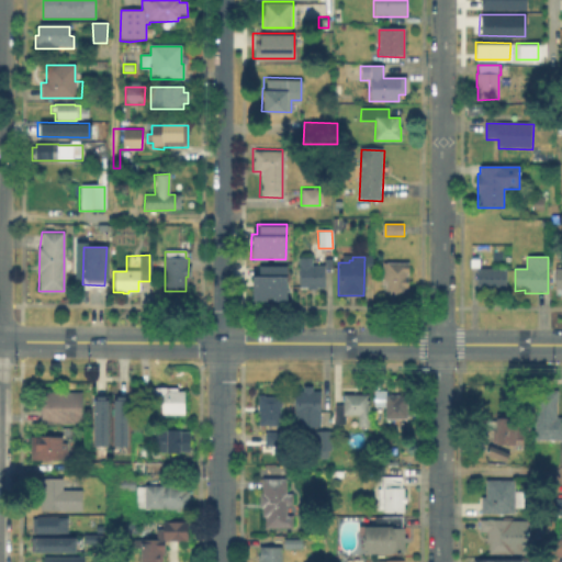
[(324,267),(324,289),(316,289),(316,290),(306,290),(306,289),(299,289),(299,259),(312,259),(312,267),(324,267)]
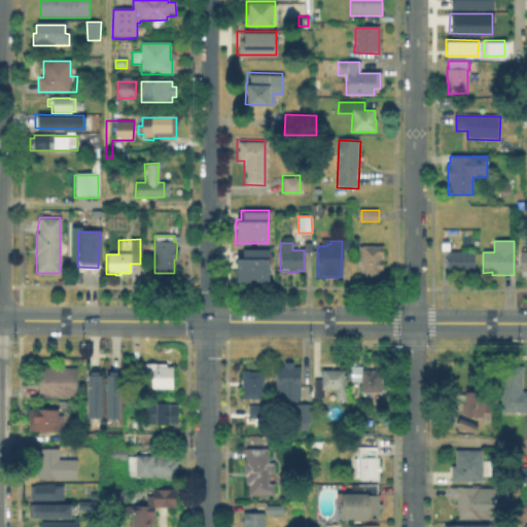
[(383,258),(383,278),(370,278),(370,274),(362,274),(362,264),(359,264),(359,247),(384,247),(384,258),(383,258)]
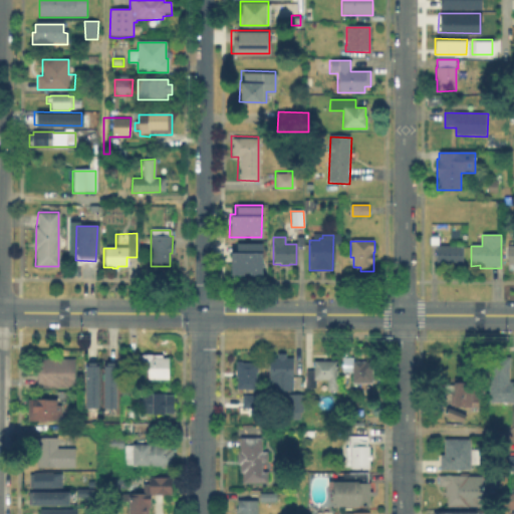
[(261,274),(229,273),(229,251),(235,251),(235,242),(261,242),(261,274)]
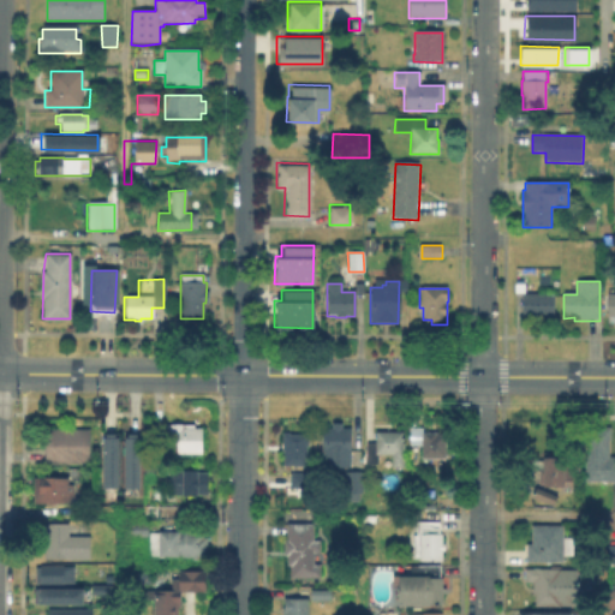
[(614,291),(604,292),(605,321),(614,320),(614,291)]
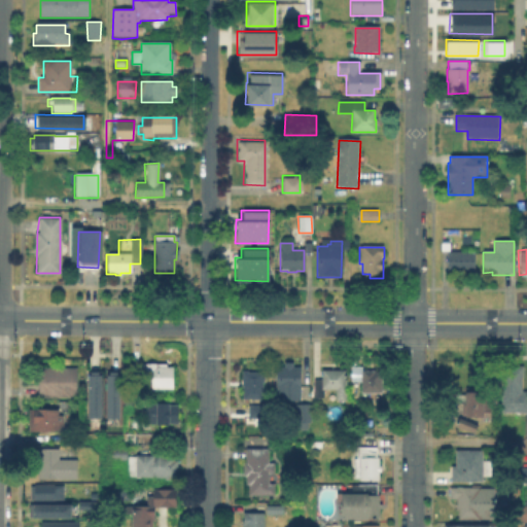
[(475,252),(475,275),(448,275),(448,252),(475,252)]
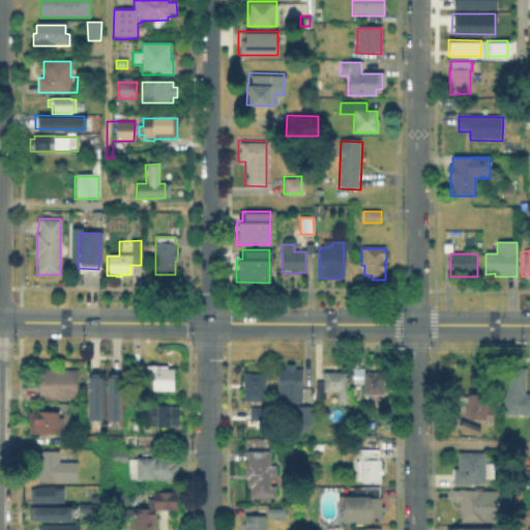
[(295,402),(295,406),(287,406),(287,402),(280,402),(280,367),(288,367),(288,362),(296,362),(296,367),(303,367),(303,402),(295,402)]
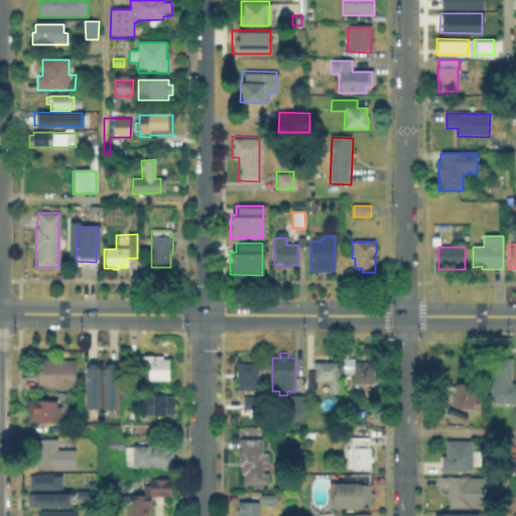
[(162,357),(162,360),(168,360),(169,378),(138,379),(137,367),(139,367),(139,357),(162,357)]
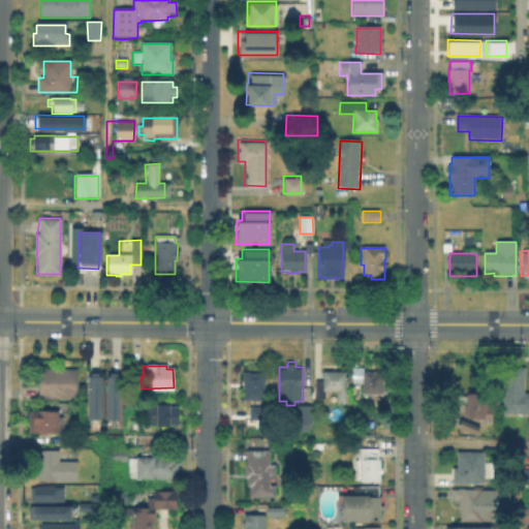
[(528,414),(504,414),(504,369),(525,369),(524,394),(528,394),(528,414)]
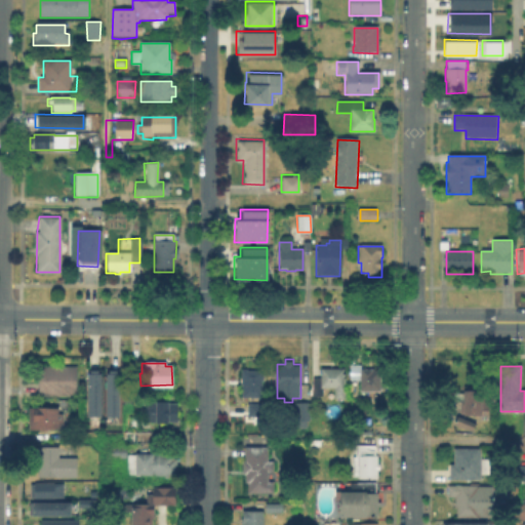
[(75,367),(75,396),(37,396),(37,367),(75,367)]
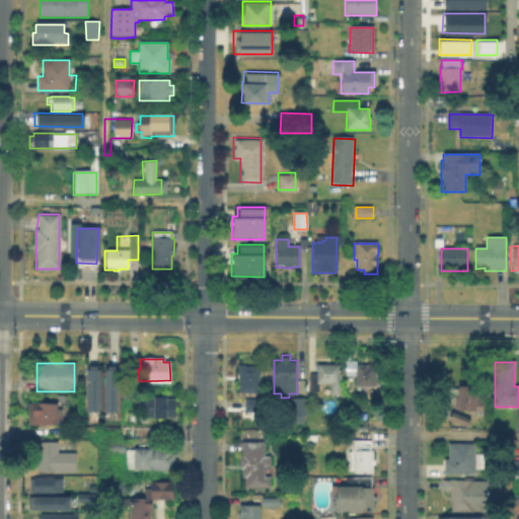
[(342,363),(342,373),(343,373),(343,393),(332,393),(332,382),(320,382),(320,391),(310,391),(310,373),(318,373),(318,363),(342,363)]
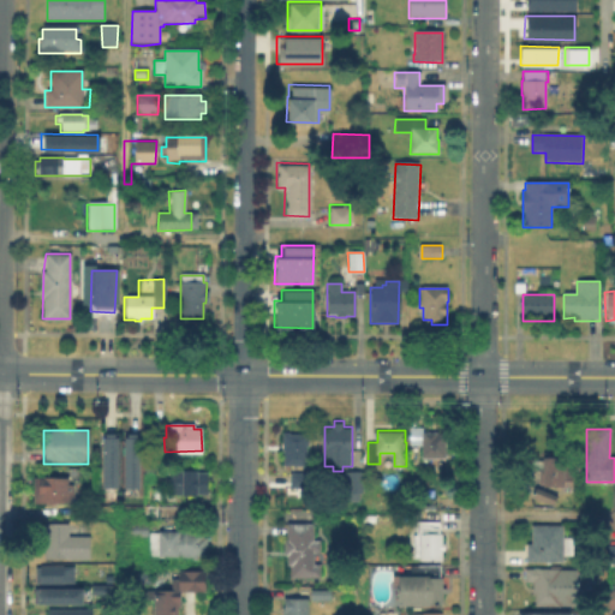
[(448,434),(448,458),(424,458),(424,431),(441,431),(441,434),(448,434)]
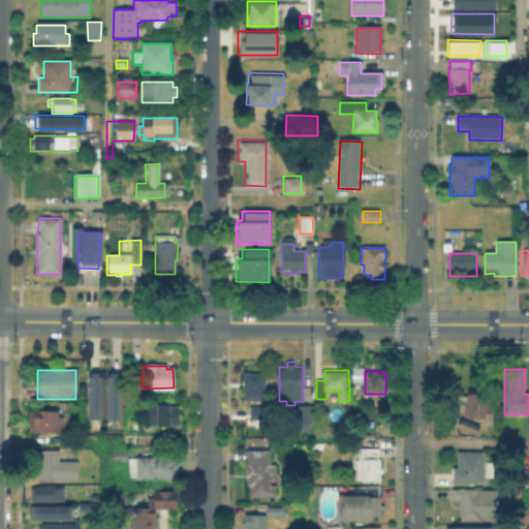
[(88,418),(88,372),(101,372),(100,418),(88,418)]
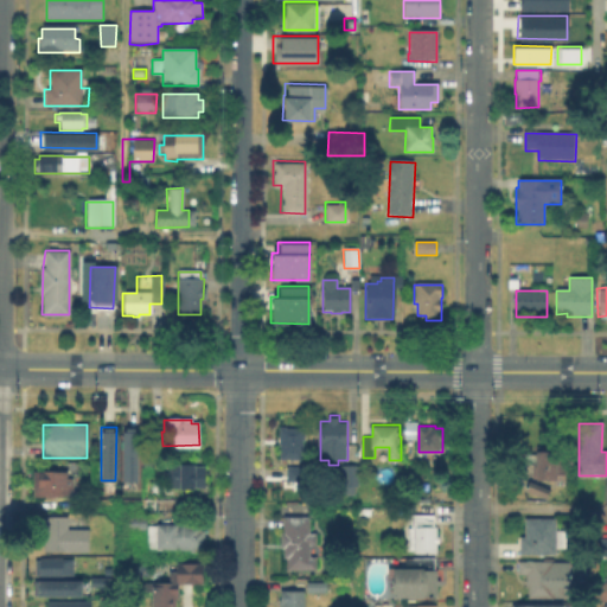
[(121,480),(121,427),(140,427),(140,480),(121,480)]
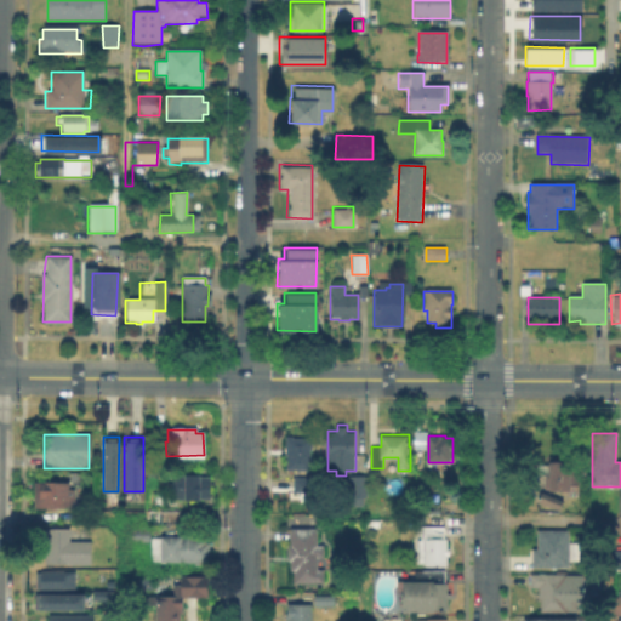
[(311,450),(311,471),(286,471),(288,455),(286,455),(286,438),(312,439),(312,450),(311,450)]
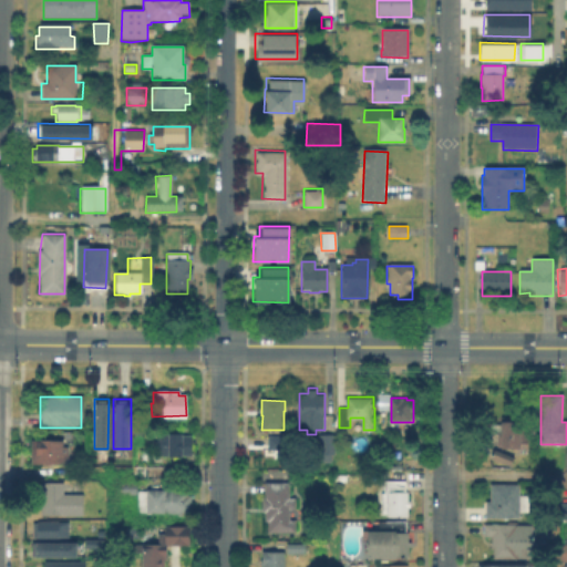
[(524,445),(512,447),(503,445),(503,416),(522,416),(524,445)]
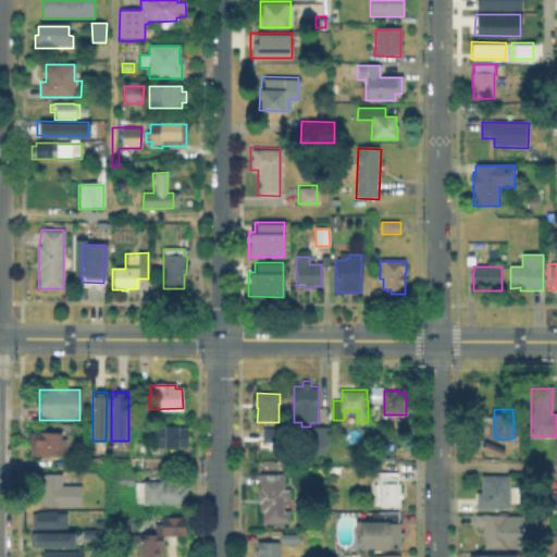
[(178,428),(177,429),(187,429),(187,450),(177,449),(177,452),(164,452),(164,449),(153,449),(153,429),(164,429),(164,426),(178,428)]
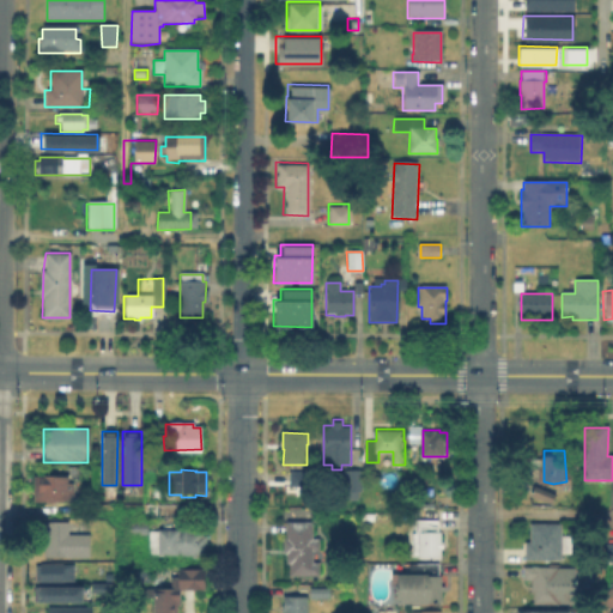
[(313,472),(314,487),(290,487),(290,471),(313,472)]
